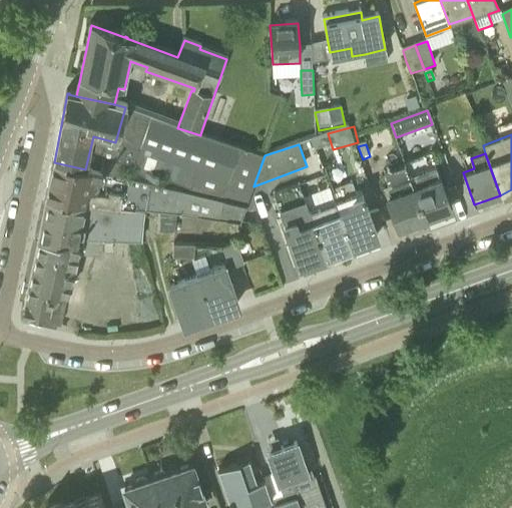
[(85,169),(54,162),(46,199),(129,209),(145,211),(159,212),(177,214),(240,223),(245,207),(190,194),(85,169)]
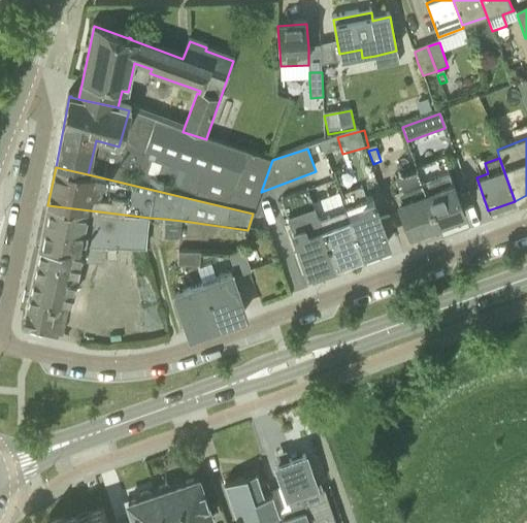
[(422,185),(437,229),(465,219),(449,174),(422,185)]
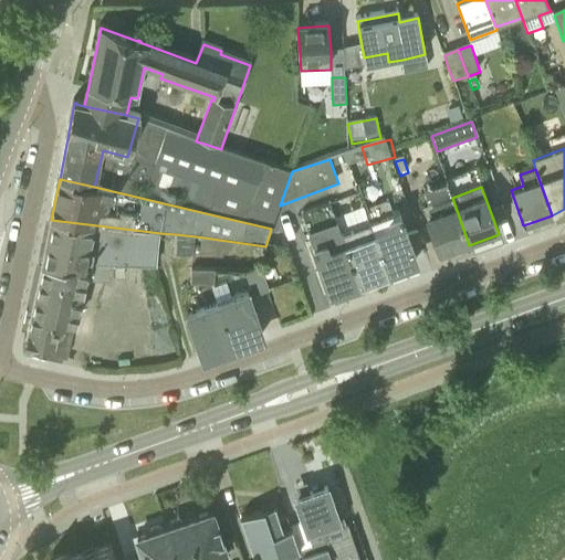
[(440,255),(469,245),(452,198),(424,209),(440,255)]
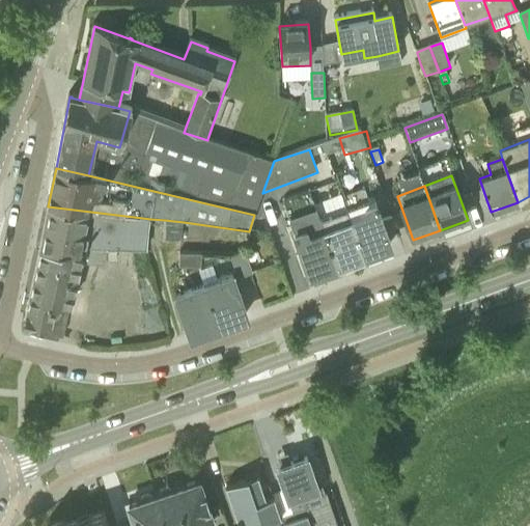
[(309,277),(337,268),(325,233),(321,222),(319,222),(310,194),(283,202),(294,231),(303,257),(309,277)]
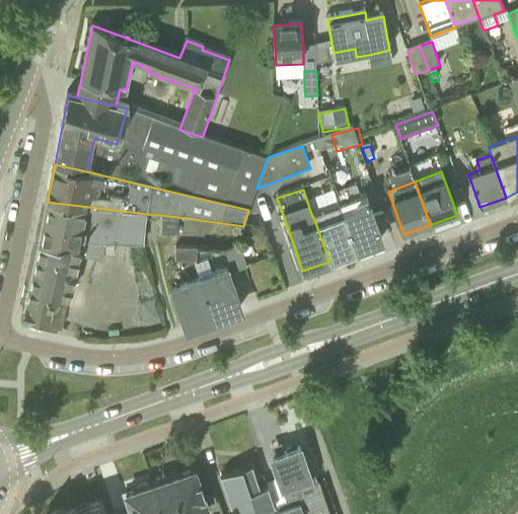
[(340,208),(355,251),(382,242),(367,199),(340,208)]
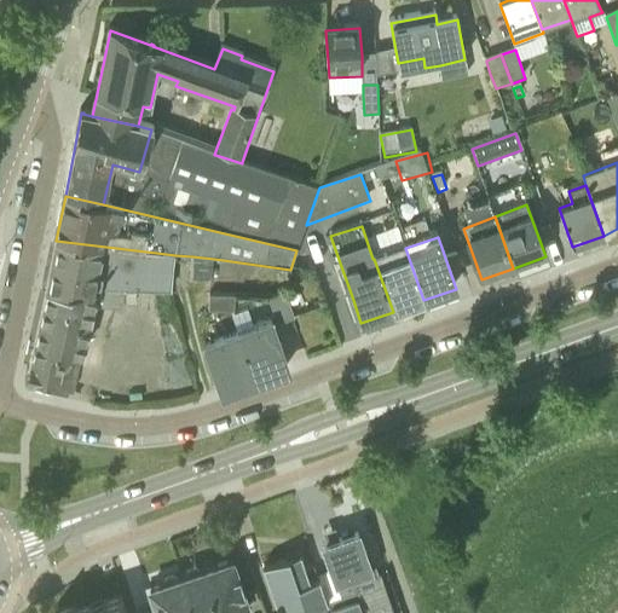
[(119,291),(126,294),(172,294),(175,256),(175,255),(156,253),(56,241),(46,290),(86,291),(119,291)]
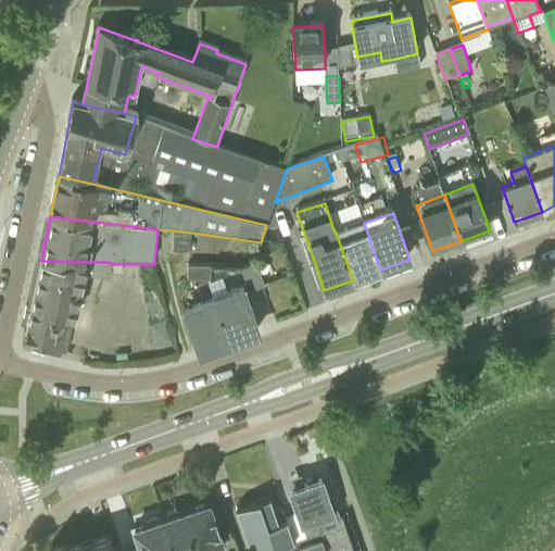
[(407,220),(396,224),(401,234),(411,229),(407,220)]
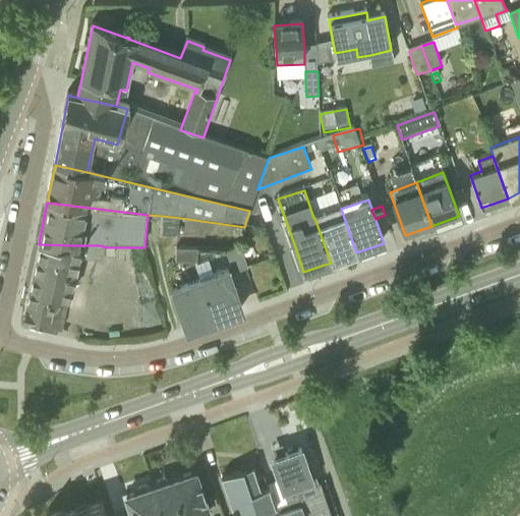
[(331,263),(356,252),(341,209),(314,218),(319,229),(331,263)]
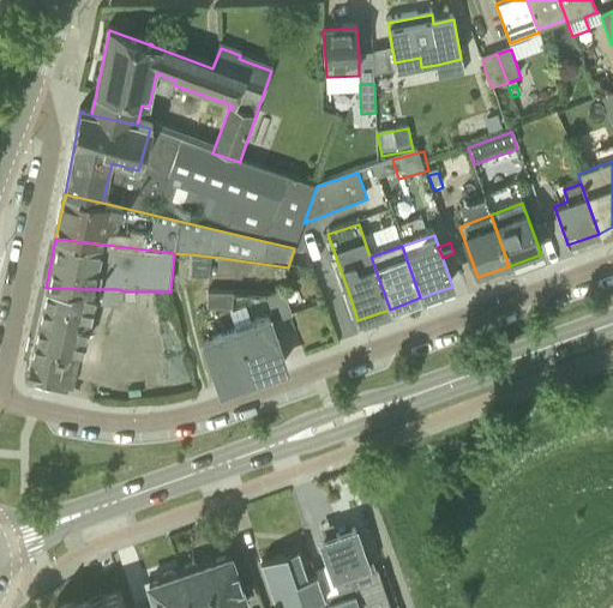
[(212,257),(191,254),(188,278),(210,281),(212,257)]
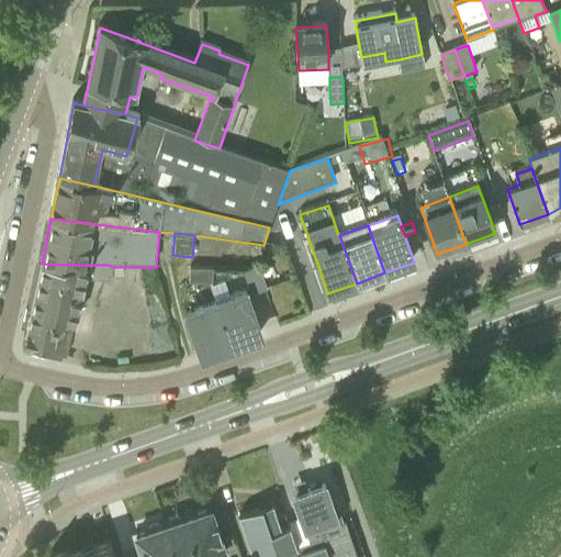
[(78,265),(42,264),(23,348),(67,358),(85,280),(113,282),(113,267),(114,267),(108,265),(78,265)]
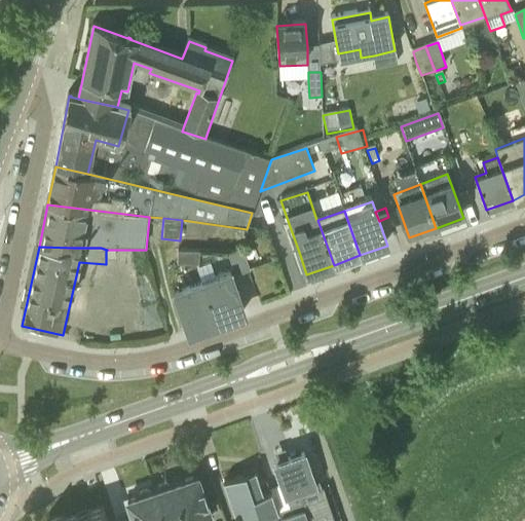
[(228,256),(236,278),(252,272),(244,251),(228,256)]
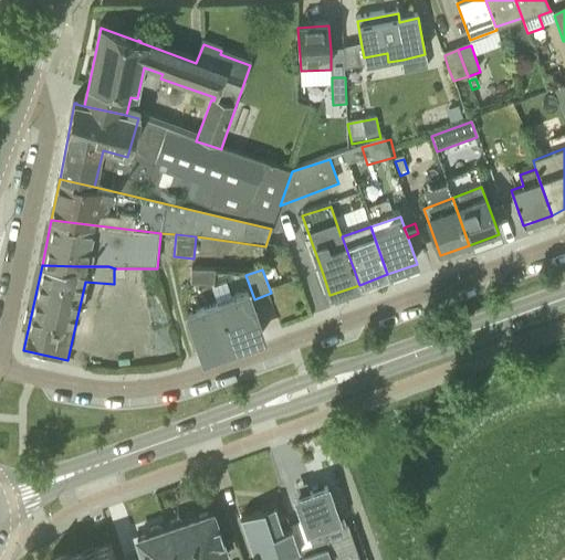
[(191,286),(215,287),(215,273),(192,272),(191,286)]
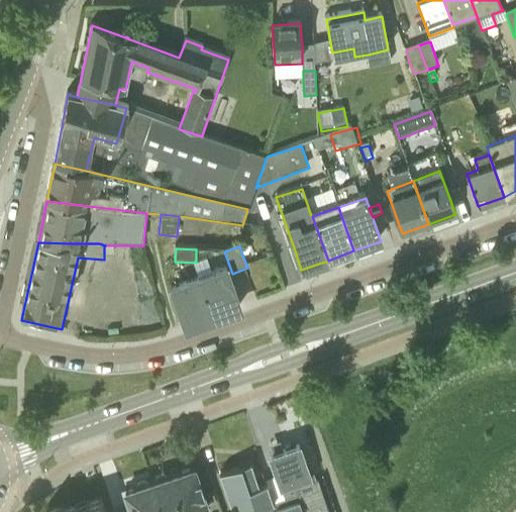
[(199,279),(213,319),(240,309),(226,269),(199,279)]
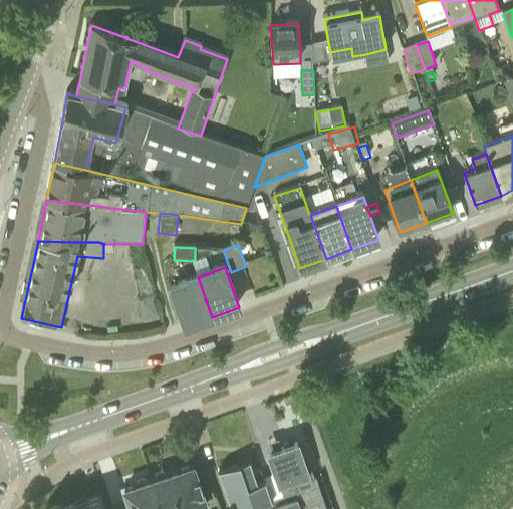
[(185,326),(212,317),(198,277),(170,287),(185,326)]
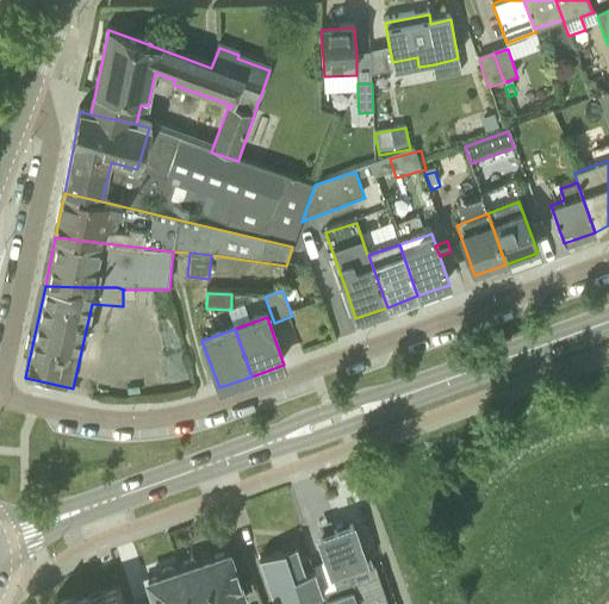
[(325,603),(358,603),(349,578),(368,572),(359,545),(361,543),(358,534),(355,533),(353,529),(319,541),(334,584),(335,583),(337,590),(340,598),(325,603)]
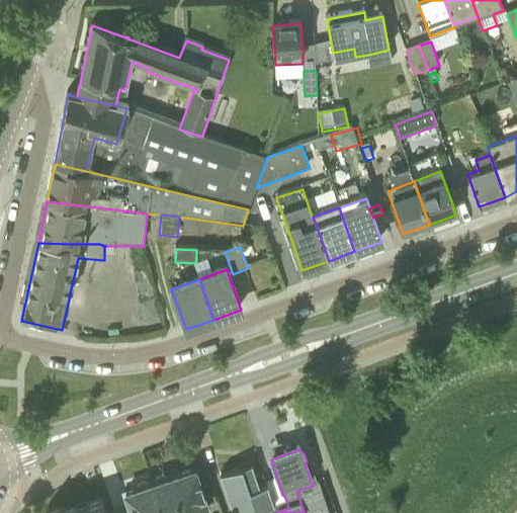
[(255,512),(274,506),(267,487),(260,489),(252,465),(221,477),(232,512),(255,512)]
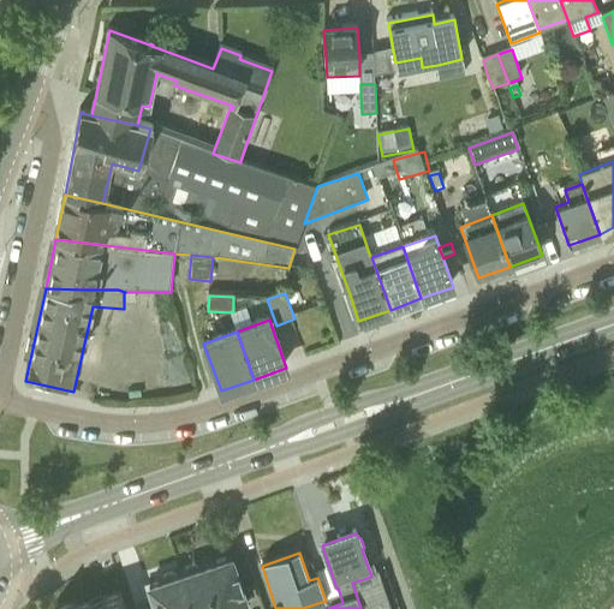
[(246,608),(231,560),(180,578),(190,608),(246,608)]
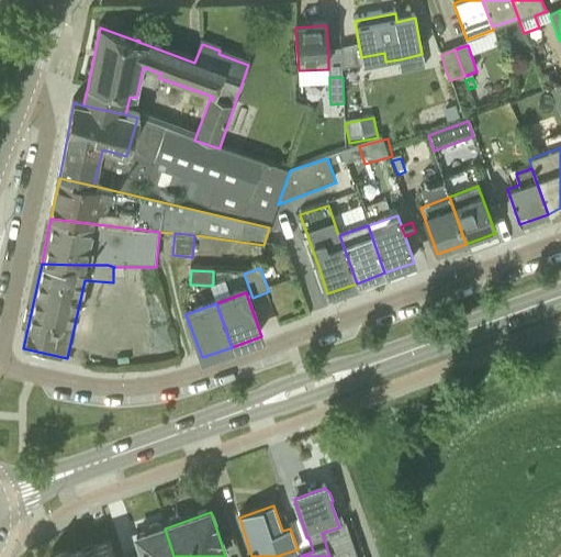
[(174,556),(165,528),(136,537),(142,556),(174,556)]
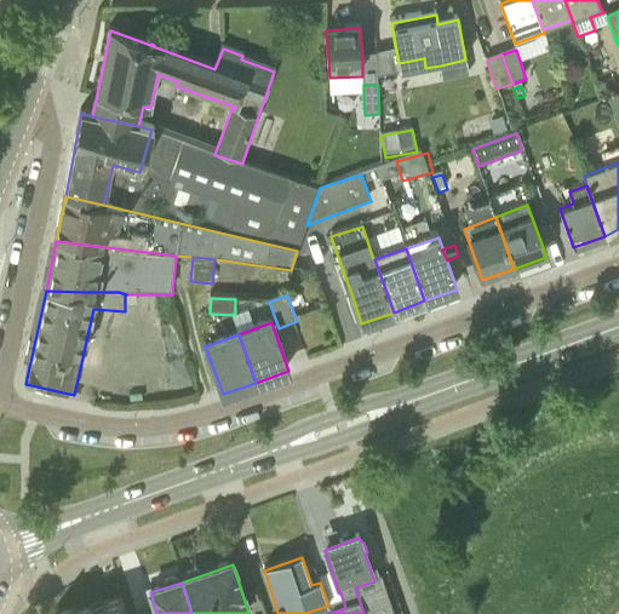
[(126,613),(122,602),(89,613),(75,613),(75,612),(72,613),(126,613)]
